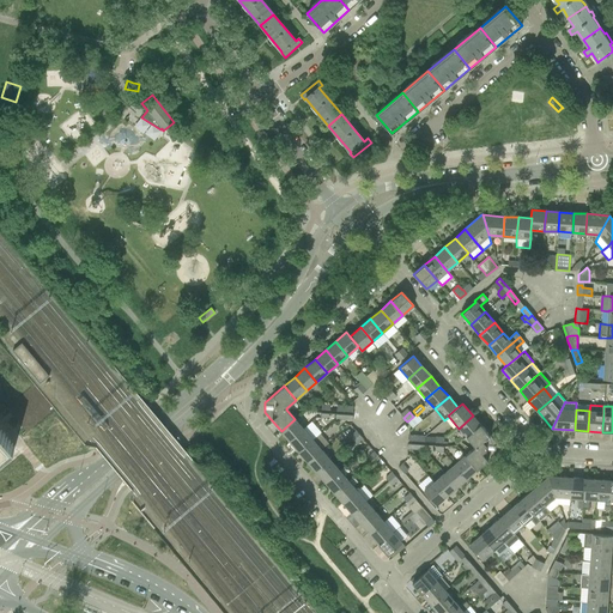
[(459,429),(469,441),(484,429),(473,416),(459,429)]
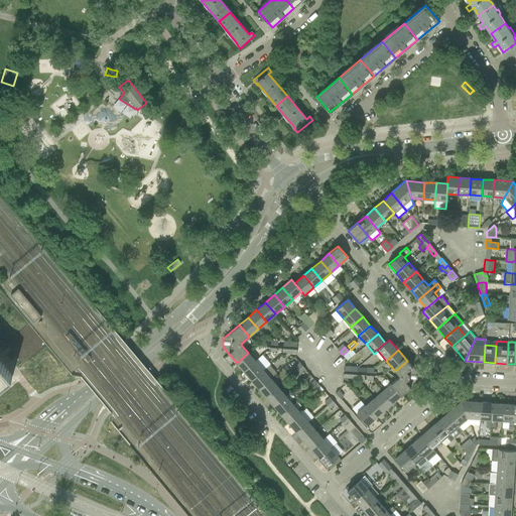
[(237,363),(244,372),(256,362),(248,353),(237,363)]
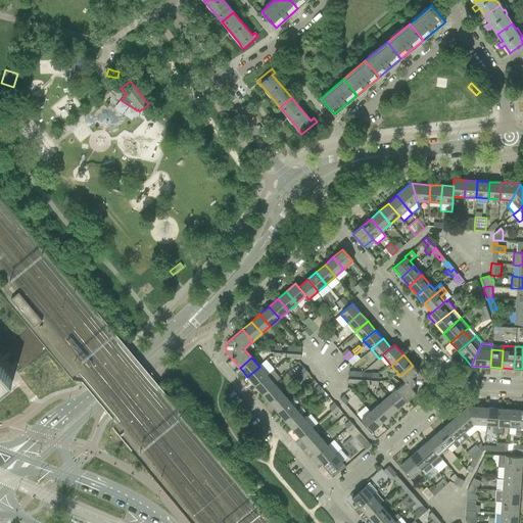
[(259,367),(247,377),(255,385),(267,375),(272,371),(264,363),(259,367)]
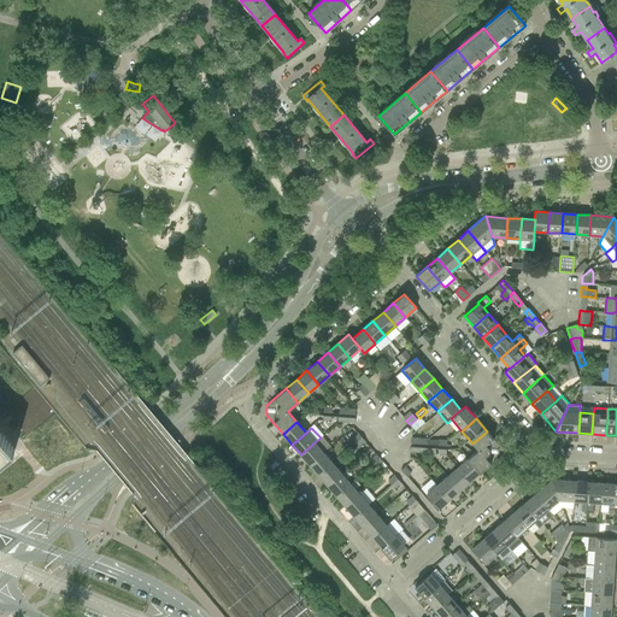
[(0,462),(15,450),(0,432),(0,462)]
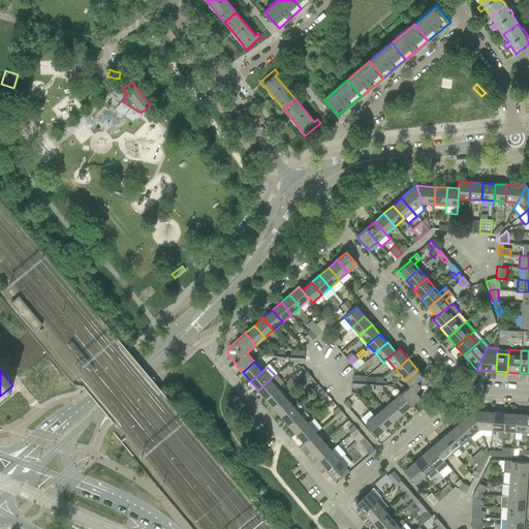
[(409,385),(401,394),(411,405),(422,396),(428,392),(428,389),(428,384),(428,382),(424,376),(417,370),(405,380),(409,385)]
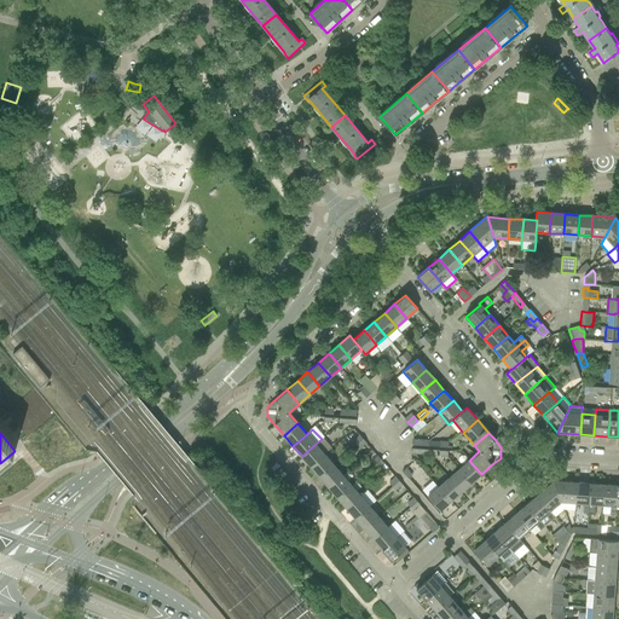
[(353,441),(357,445),(363,439),(360,435),(353,441)]
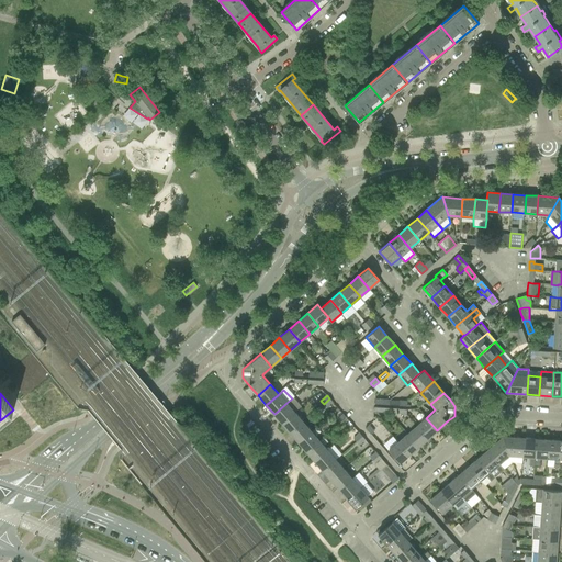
[(274,414),(282,424),(295,413),(287,403),(274,414)]
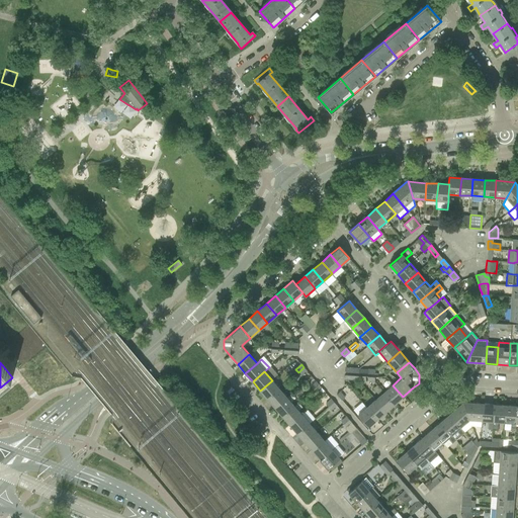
[(260,391),(267,400),(279,390),(272,380),(260,391)]
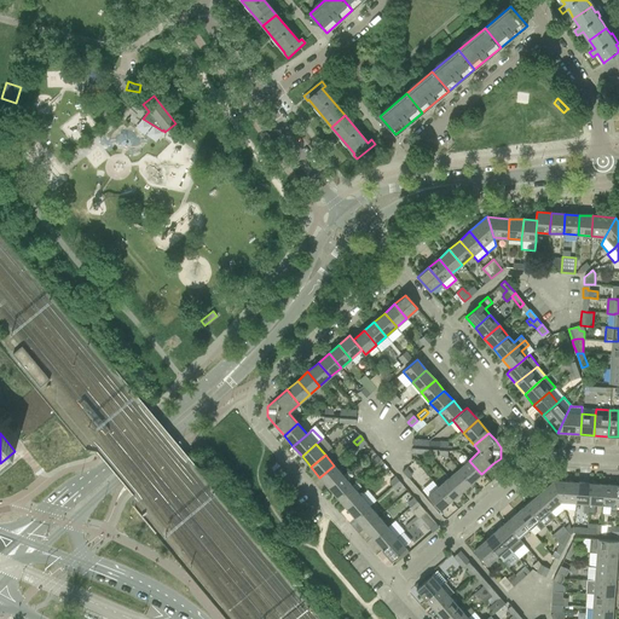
[(469,461),(458,469),(470,484),(481,474),(469,461)]
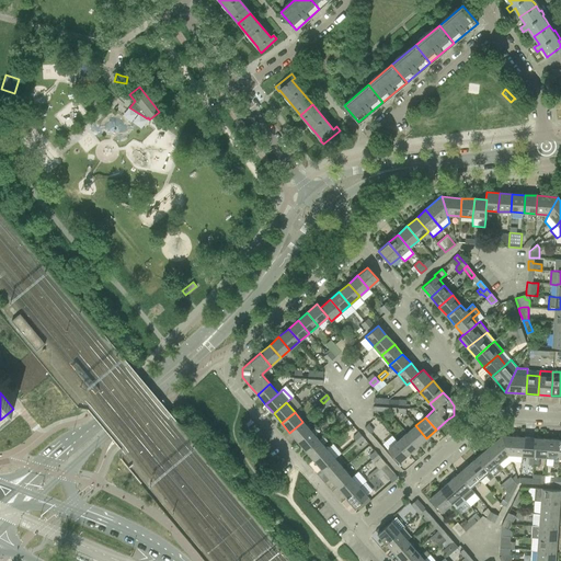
[(289,433),(298,442),(310,431),(302,422),(289,433)]
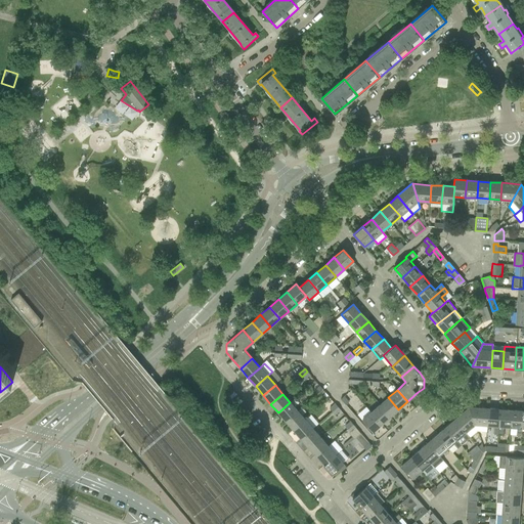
[(340,399),(345,405),(349,402),(343,396),(340,399)]
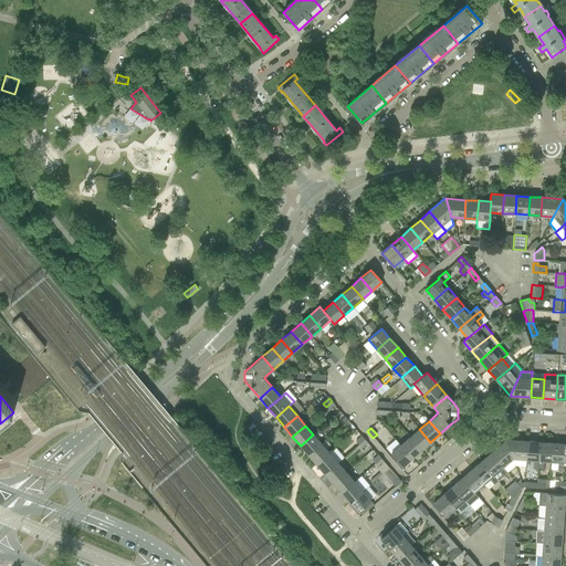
[(419,429),(410,437),(421,450),(430,442),(419,429)]
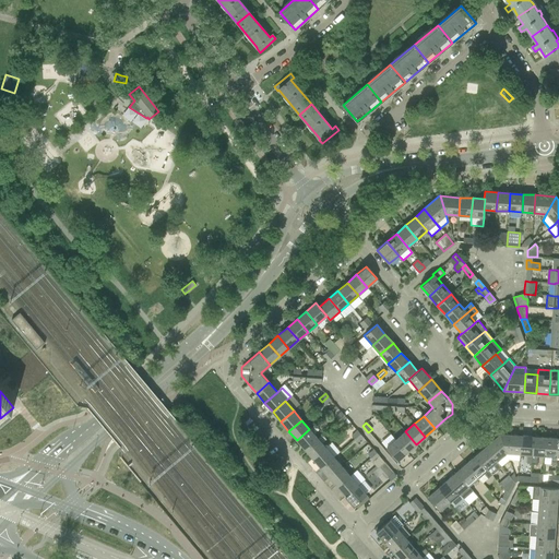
[(297,440),(305,450),(318,439),(309,429),(297,440)]
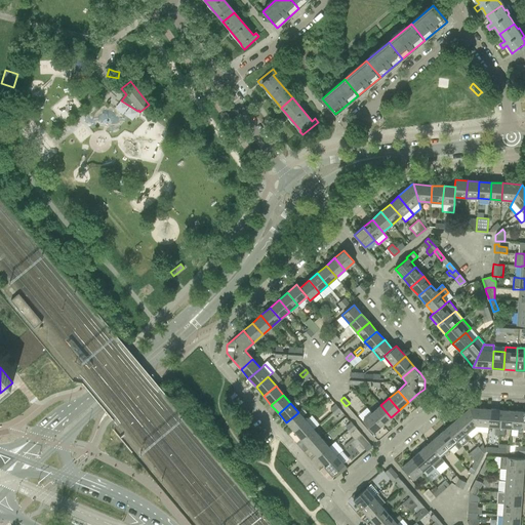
[(380,405),(371,413),(381,425),(391,417),(380,405)]
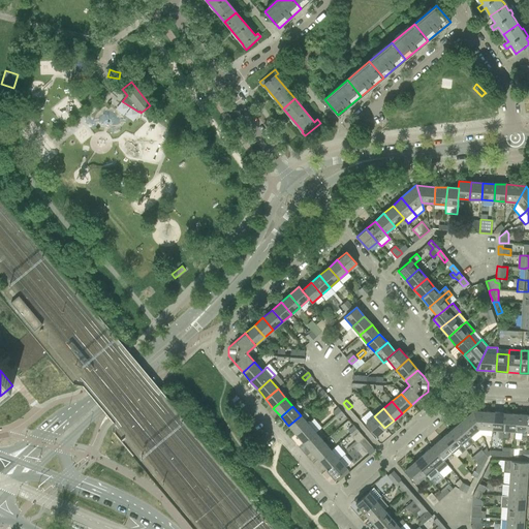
[(473,410),(459,424),(470,436),(474,441),(481,435),(479,429),(473,410)]
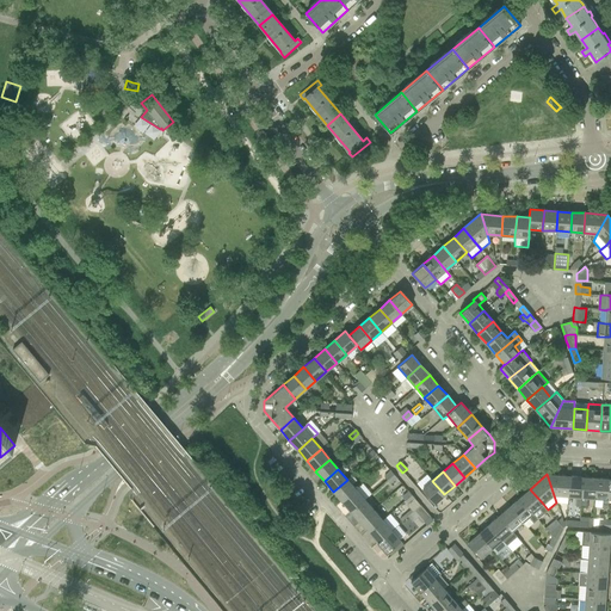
[(569,476),(547,474),(554,495),(568,495),(569,476)]
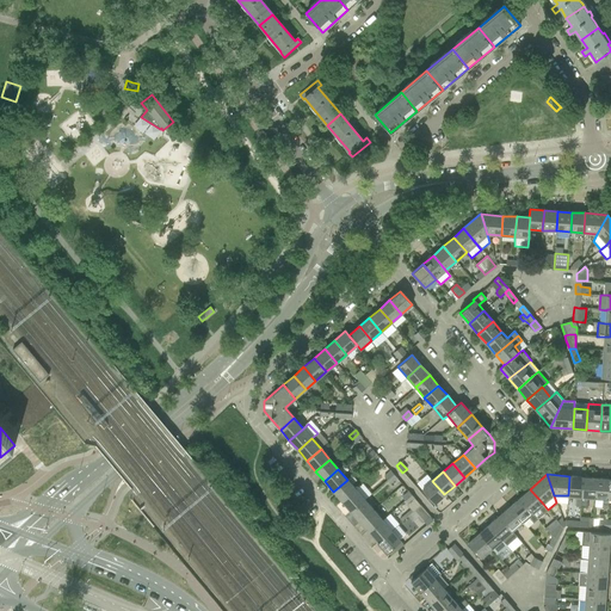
[(569,476),(568,495),(575,497),(574,506),(580,507),(581,499),(582,477),(569,476)]
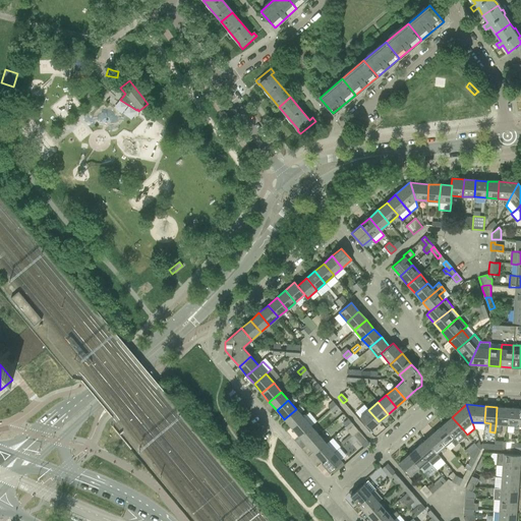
[(496,425),(495,432),(500,432),(501,424),(507,424),(509,407),(497,407),(496,425)]
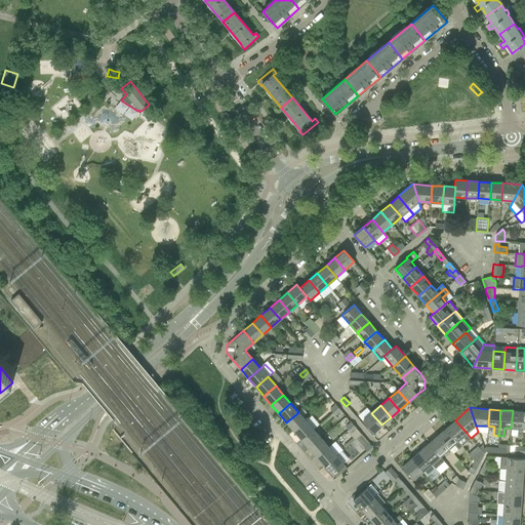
[(513,410),(511,428),(518,429),(517,437),(522,437),(523,429),(524,411),(513,410)]
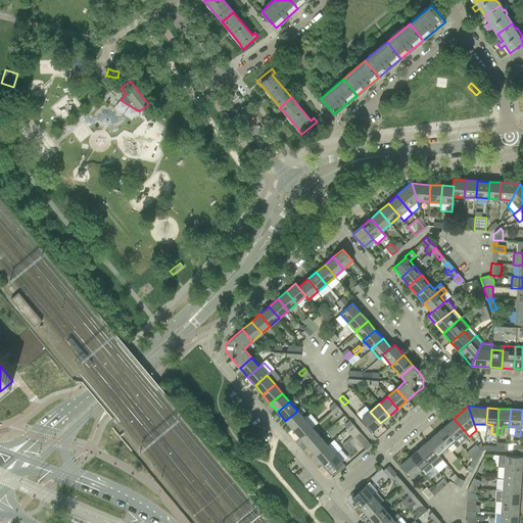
[(285,421),(293,429),(304,419),(297,411),(285,421)]
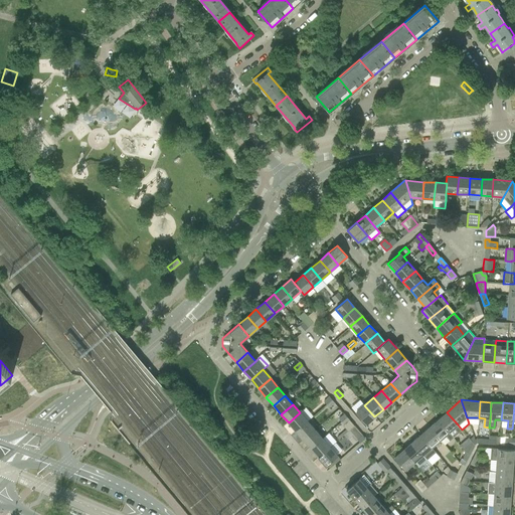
[(374,416),(364,405),(355,412),(366,424),(374,416)]
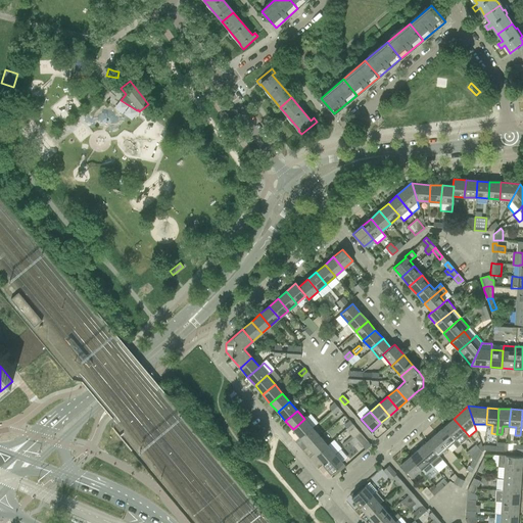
[(293,429),(300,438),(313,428),(304,419),(293,429)]
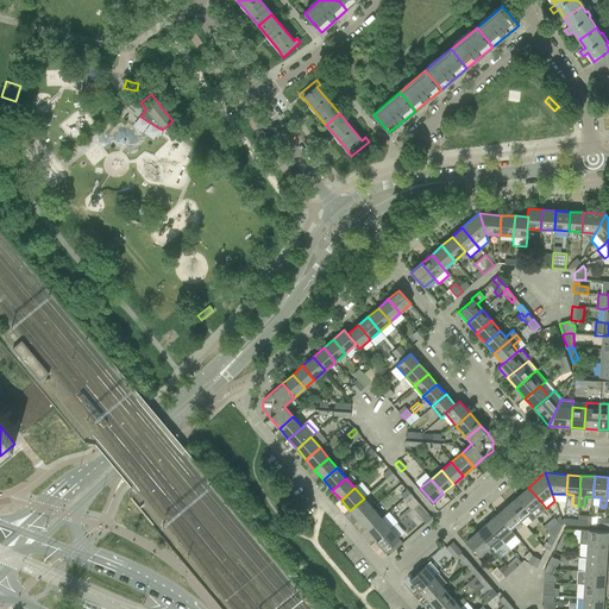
[(528,488),(518,496),(537,518),(546,509),(546,508),(541,502),(528,488)]
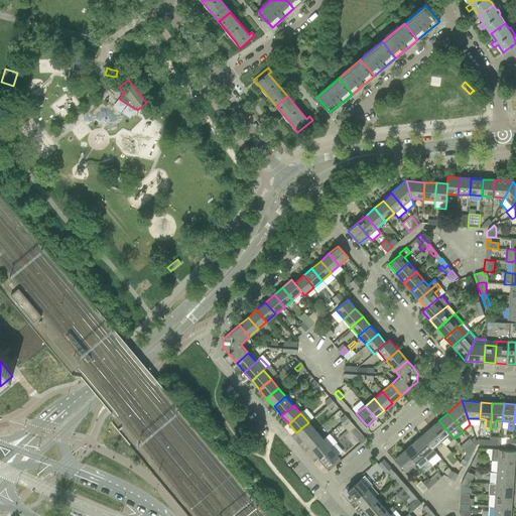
[(438,420),(430,428),(440,440),(446,436),(450,441),(455,438),(438,420)]
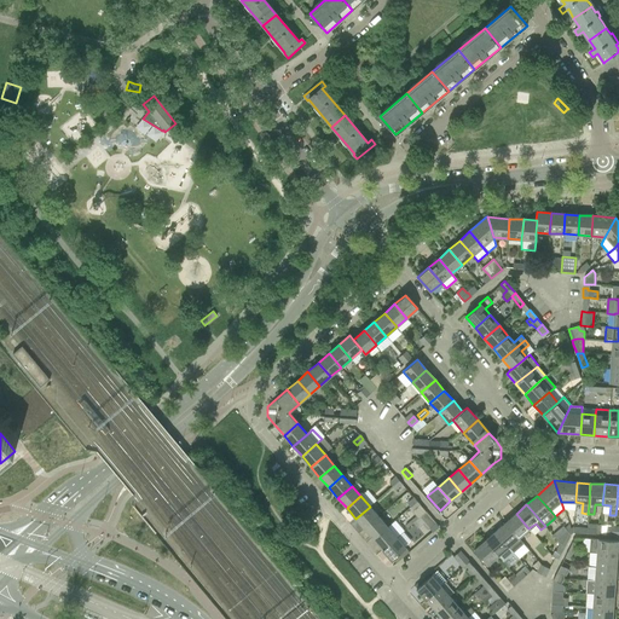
[(356,519),(364,528),(379,516),(370,507),(356,519)]
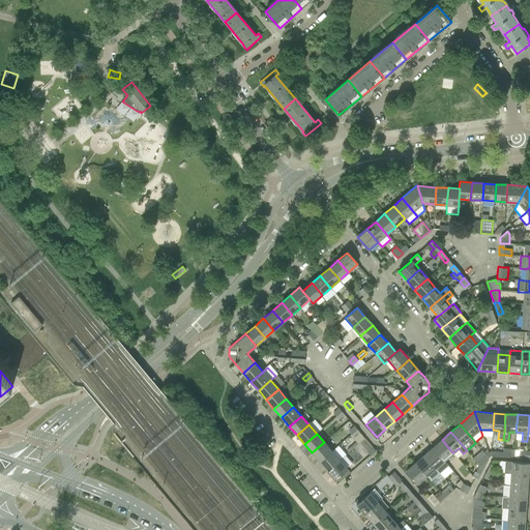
[(442,440),(433,447),(444,461),(452,452),(442,440)]
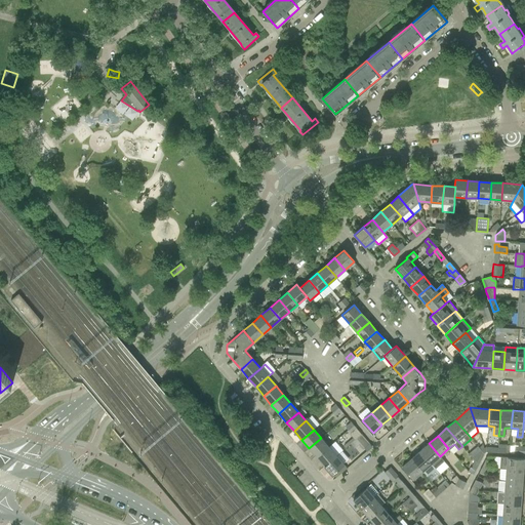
[(309,448),(317,457),(329,447),(321,438),(309,448)]
